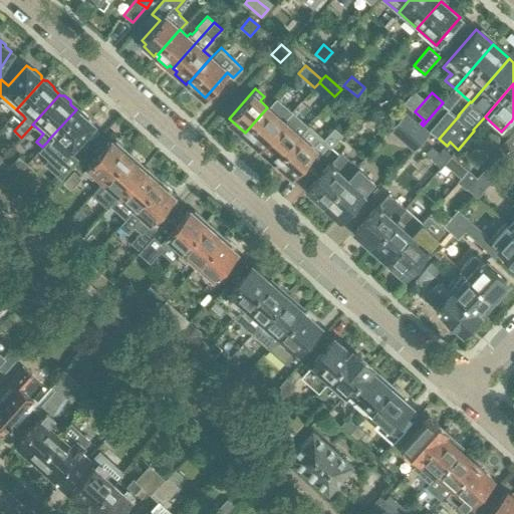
[(260,147),(286,118),(292,111),(276,97),(267,107),(245,133),(260,147)]
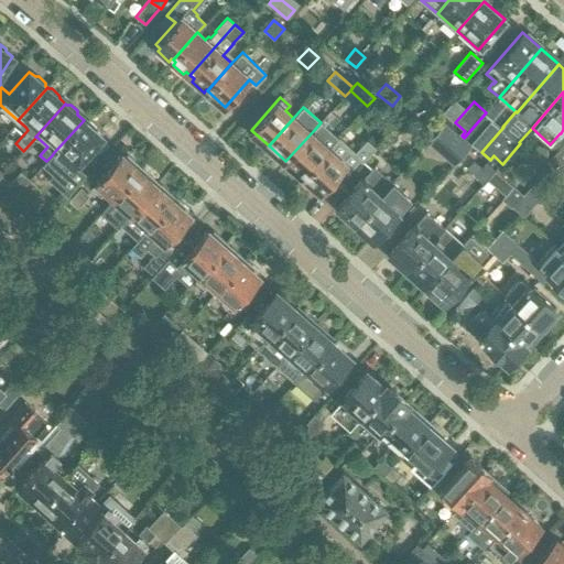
[(503,127),(502,127),(486,112),(464,138),(481,152),(503,127)]
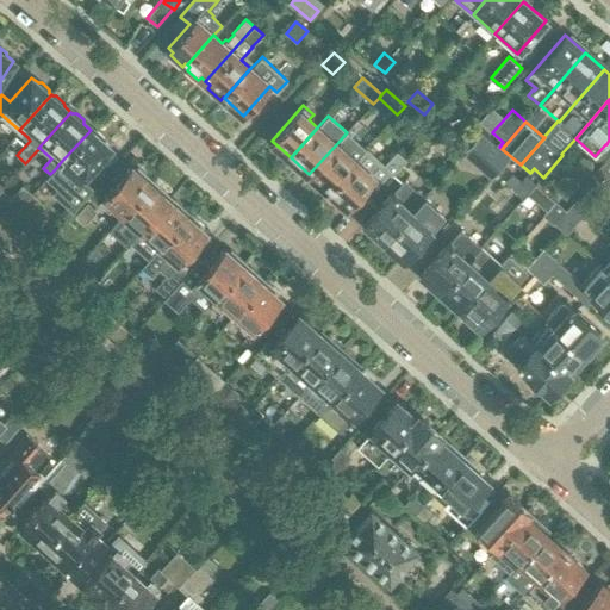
[(459,156),(479,135),(470,126),(450,148),(459,156)]
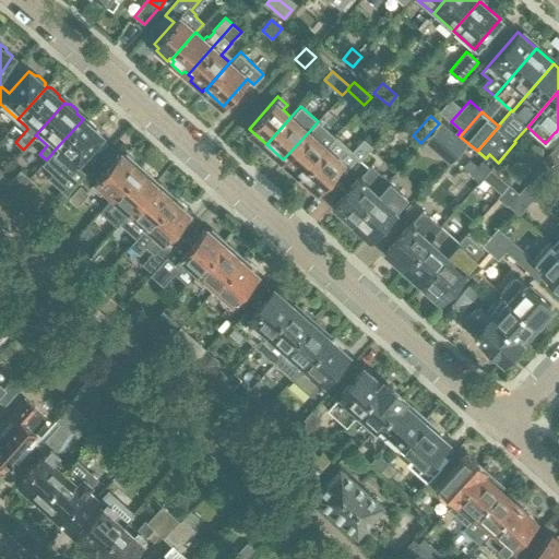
[(46,159),(43,164),(52,173),(48,178),(61,190),(67,194),(85,173),(78,166),(74,164),(100,134),(94,129),(94,126),(87,119),(84,119),(83,119),(54,151),(51,154),(46,159)]
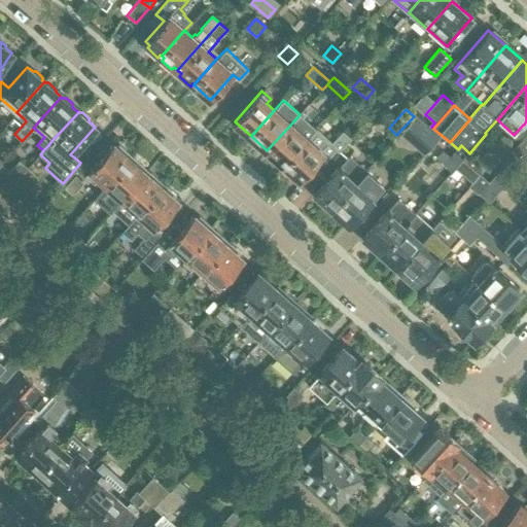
[(293,121),(267,150),(283,165),(315,129),(300,114),(293,121)]
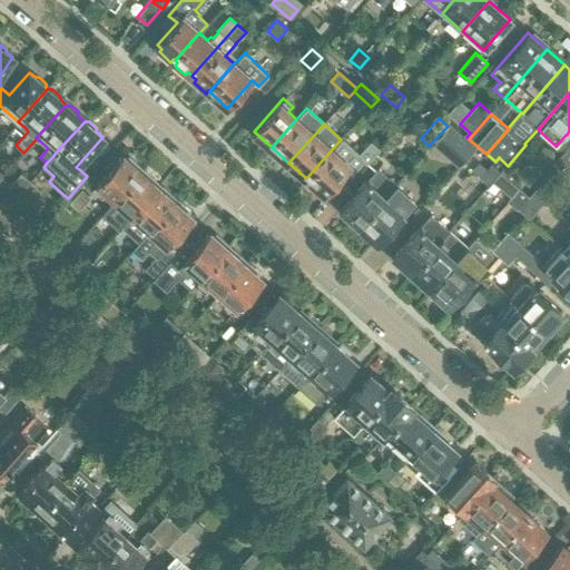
[(477,146),(450,124),(432,144),(459,166),(477,146)]
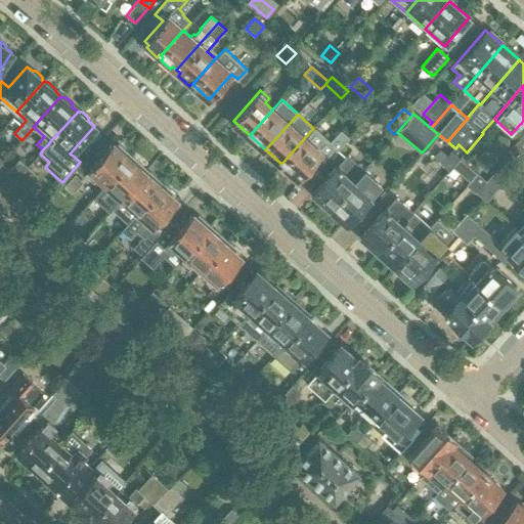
[(313,128),(281,164),(298,178),(316,158),(321,161),(335,146),(313,128)]
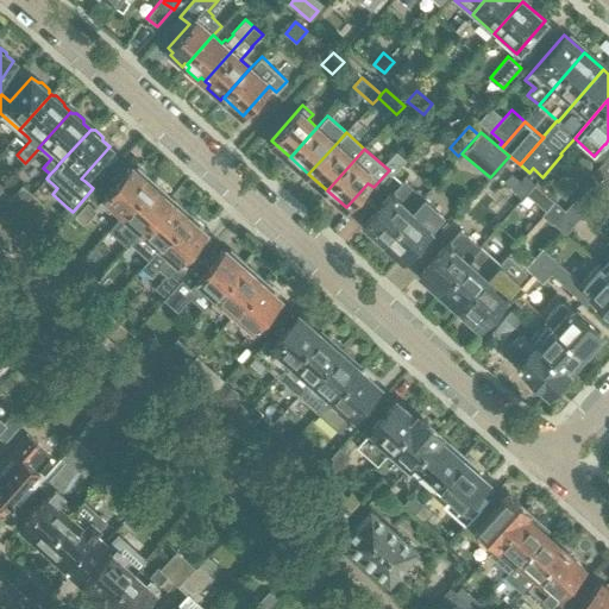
[(396,150),(388,159),(397,169),(406,159),(396,150)]
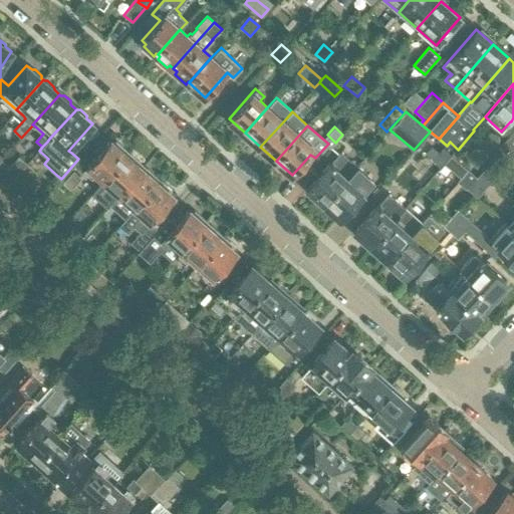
[(513,130),(499,148),(513,161),(513,130)]
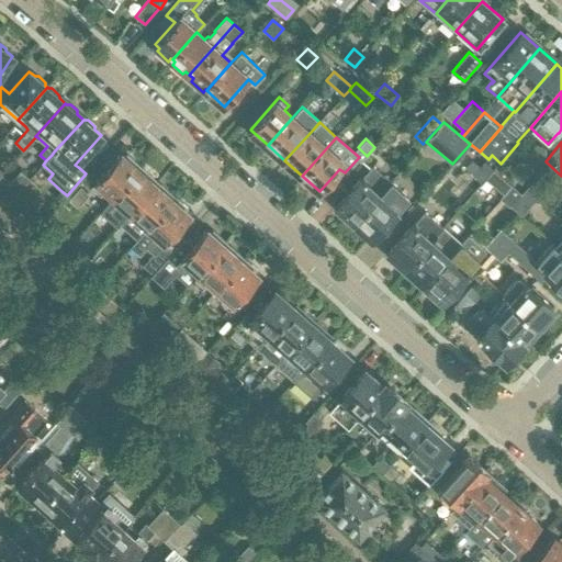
[(546,147),(537,143),(529,152),(517,160),(508,171),(515,176),(518,179),(521,181),(546,153),(546,147)]
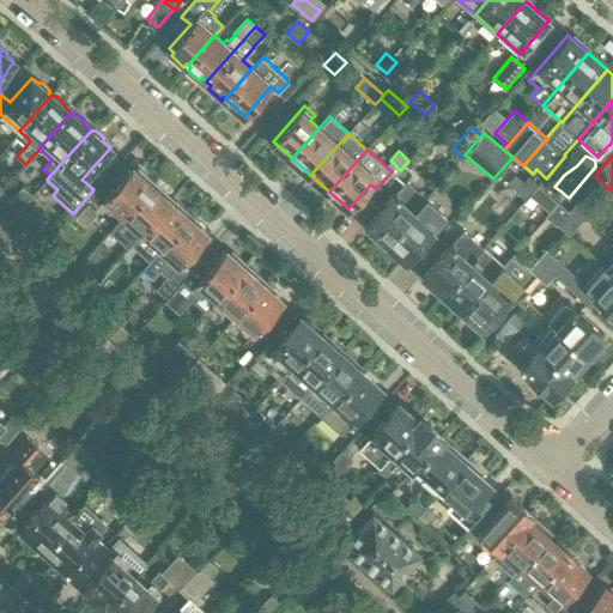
[(122,177),(98,204),(103,207),(109,212),(114,206),(123,214),(151,183),(153,181),(138,168),(135,170),(132,167),(122,177)]
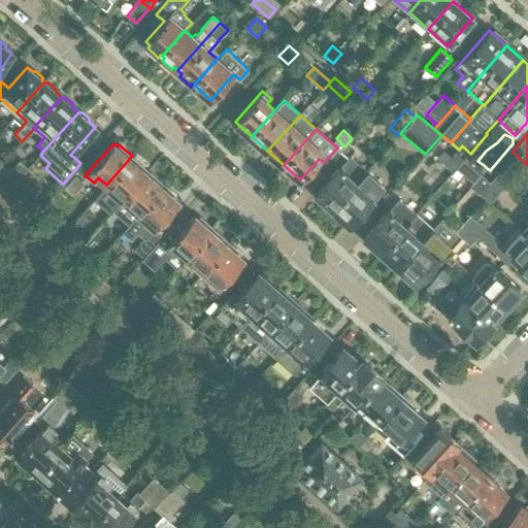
[(456,167),(457,168),(464,160),(455,152),(443,164),(453,171),(456,167)]
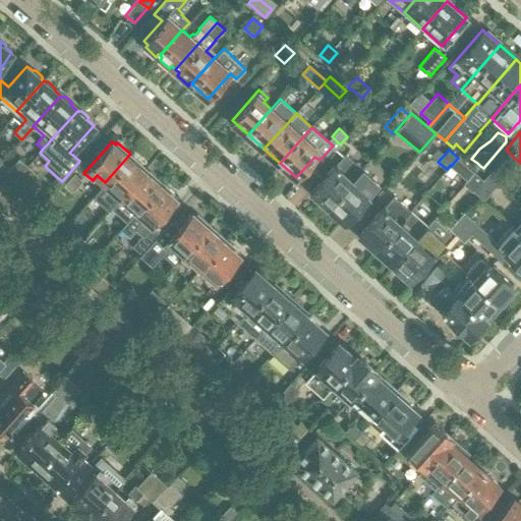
[(326,208),(362,167),(346,153),(311,190),(320,197),(317,200),(326,208)]
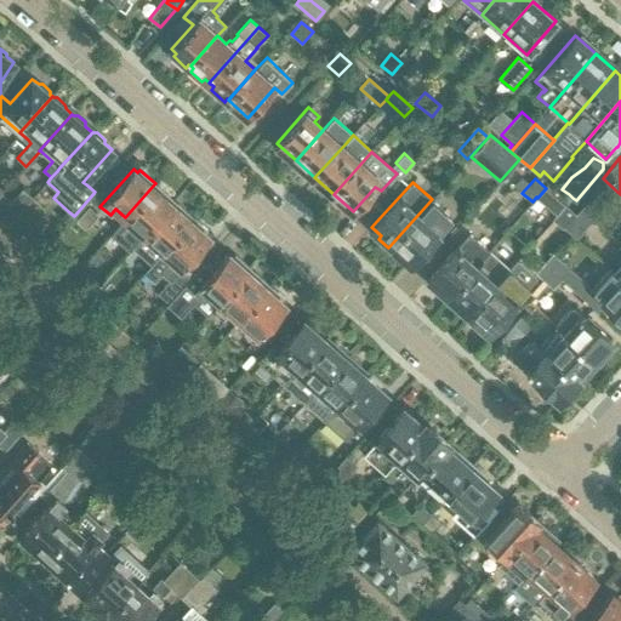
[(125,217),(110,233),(126,248),(130,250),(132,248),(135,245),(134,244),(140,238),(171,203),(167,199),(169,197),(159,188),(155,183),(153,186),(125,217)]
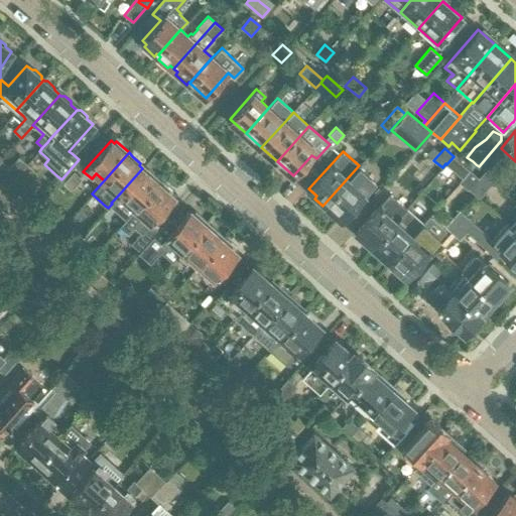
[(459,182),(460,183),(471,171),(454,156),(446,164),(463,178),(459,182)]
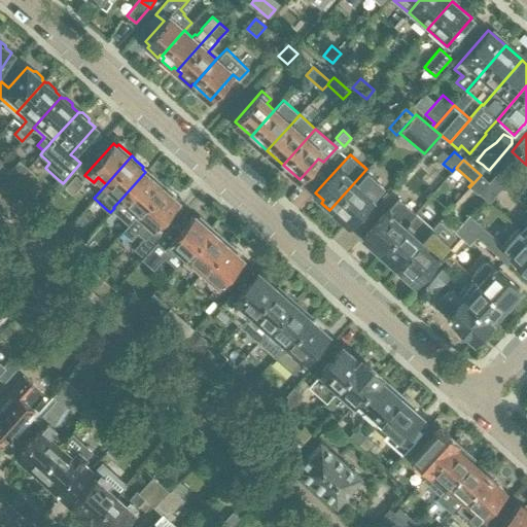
[(0,186),(6,192),(28,169),(19,161),(0,180),(0,186)]
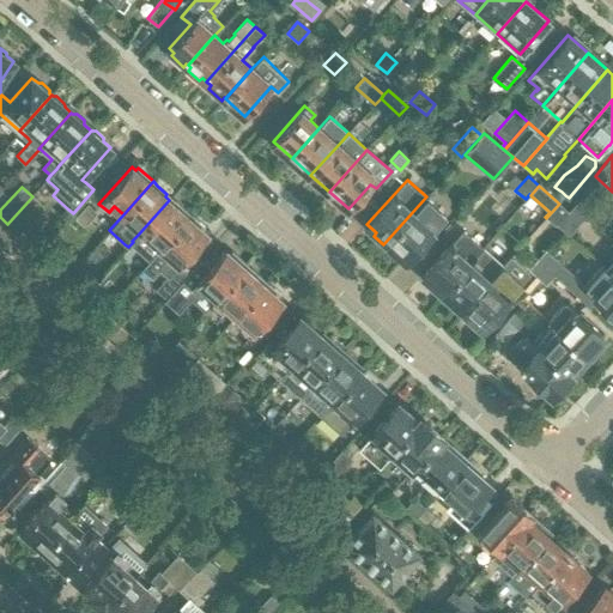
[(426,196),(383,244),(394,254),(396,250),(406,259),(445,213),(426,196)]
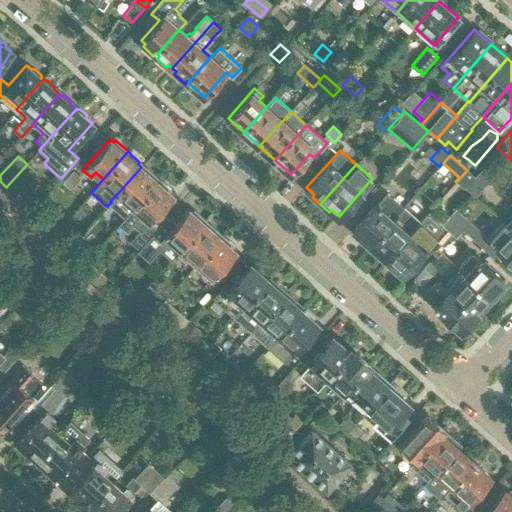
[(487,164),(479,172),(489,181),(489,180),(492,182),(499,174),(487,164)]
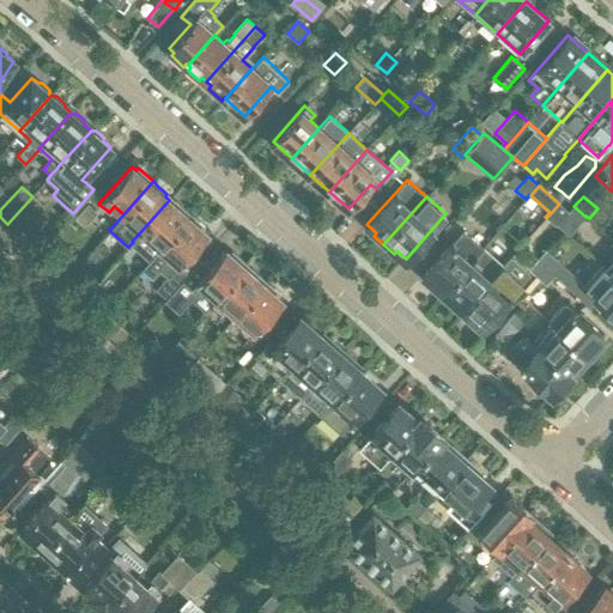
[(133,242),(131,244),(149,260),(187,217),(189,214),(188,212),(175,201),(173,204),(169,200),(138,235),(132,241),(133,242)]
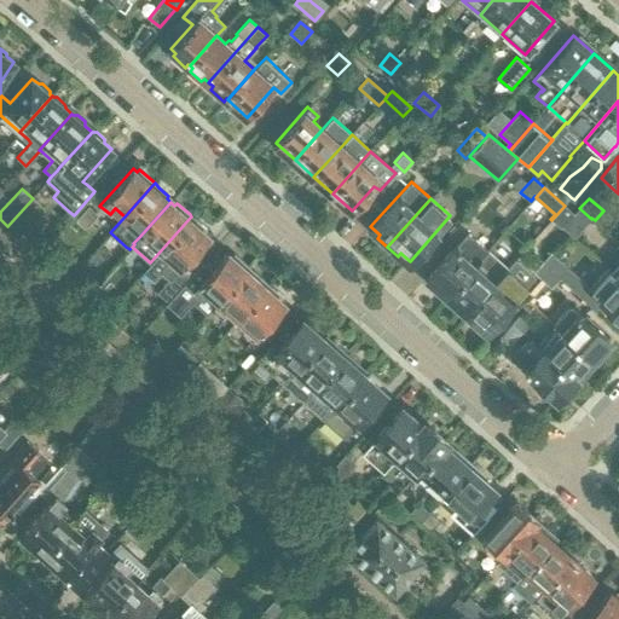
[(76,220),(86,229),(99,214),(88,206),(76,220)]
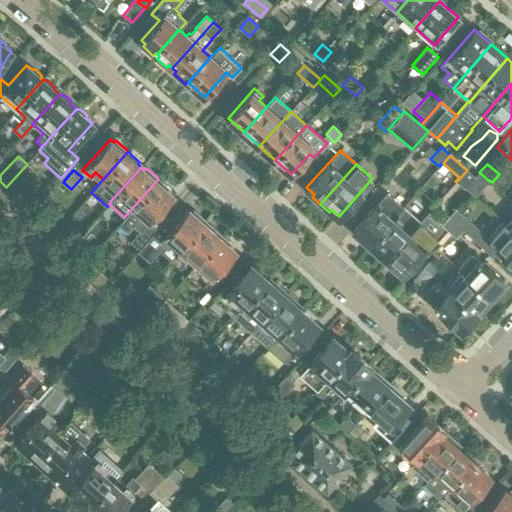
[(465,187),(466,188),(475,178),(474,176),(467,170),(456,182),(464,188),(465,187)]
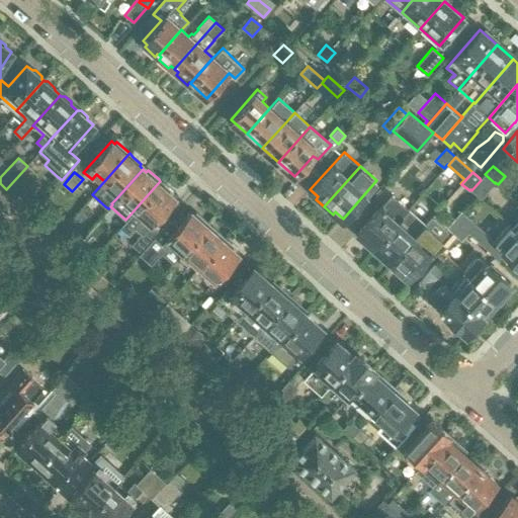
[(481,180),(471,190),(481,198),(495,183),(485,174),(481,178),(480,178),(481,180)]
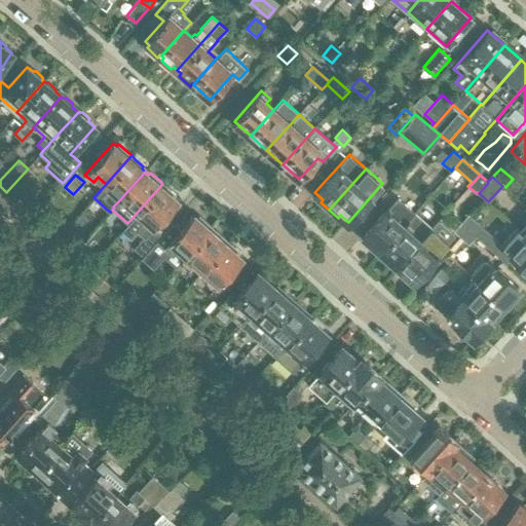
[(141,254),(143,256),(154,242),(160,235),(153,228),(178,201),(160,186),(127,223),(121,230),(130,237),(137,230),(144,236),(134,248),(141,254)]
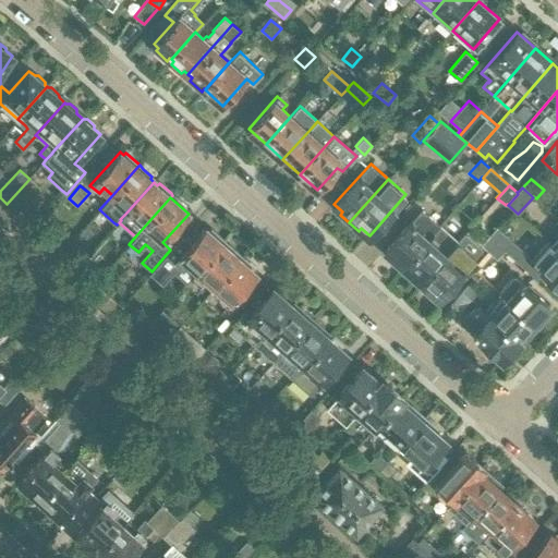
[(427,237),(428,238),(439,226),(421,209),(385,250),(402,265),(427,237)]
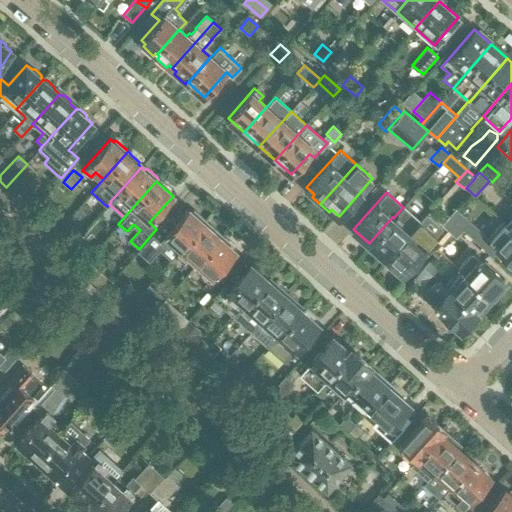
[(369,243),(388,259),(410,234),(409,233),(420,221),(426,214),(425,214),(419,222),(403,207),(393,218),(392,217),(369,243)]
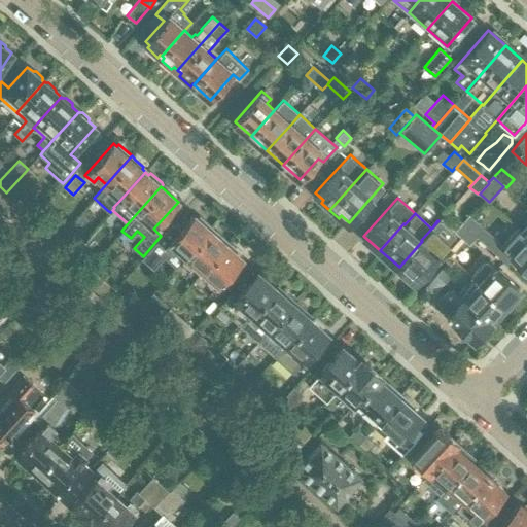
[(176,268),(183,259),(182,259),(183,258),(185,256),(209,230),(194,215),(179,231),(172,223),(161,236),(154,243),(143,256),(141,257),(154,269),(165,256),(176,268)]
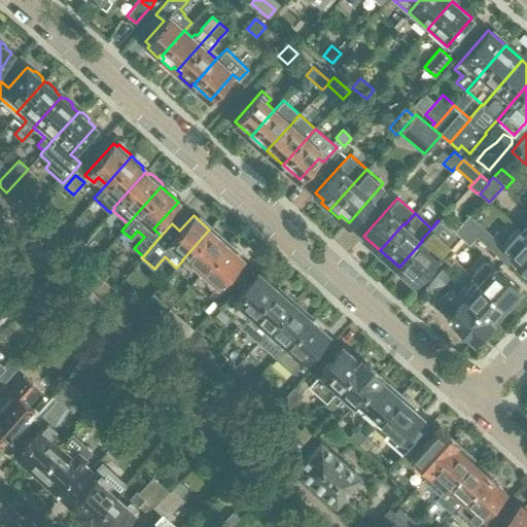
[(469,230),(477,222),(469,215),(455,231),(462,238),(469,230)]
